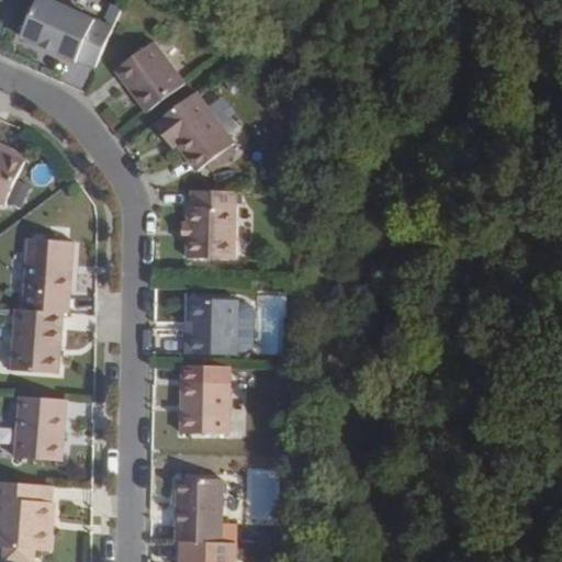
[(52,0),(38,0),(22,37),(42,46),(44,41),(59,48),(57,53),(77,63),(78,60),(96,68),(113,29),(52,0)]
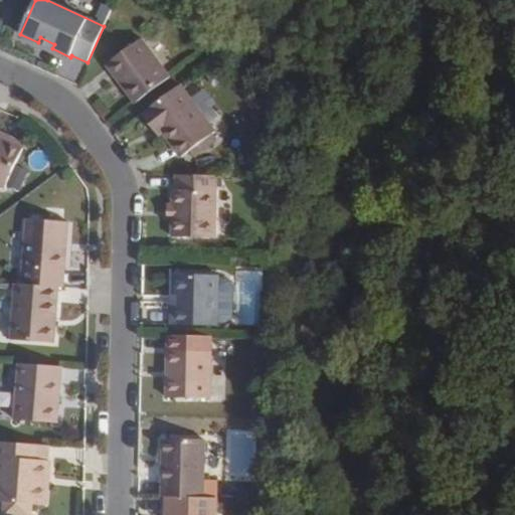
[(40,37),(38,42),(52,48),(54,44),(40,37)]
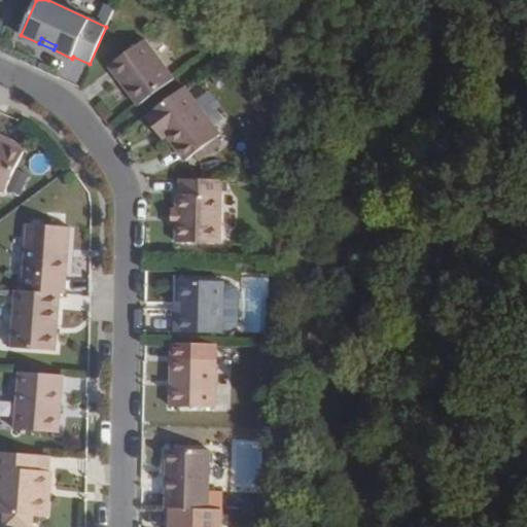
[(145,41),(110,67),(139,106),(174,80),(145,41)]
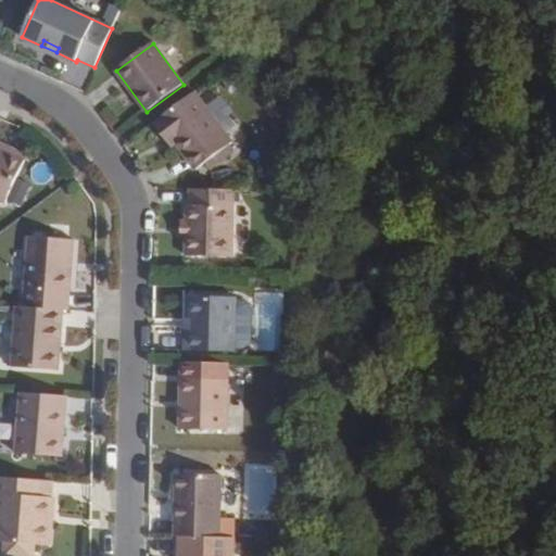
[(194,93),(154,124),(167,141),(172,138),(176,144),(196,171),(207,162),(229,147),(232,143),(194,93)]
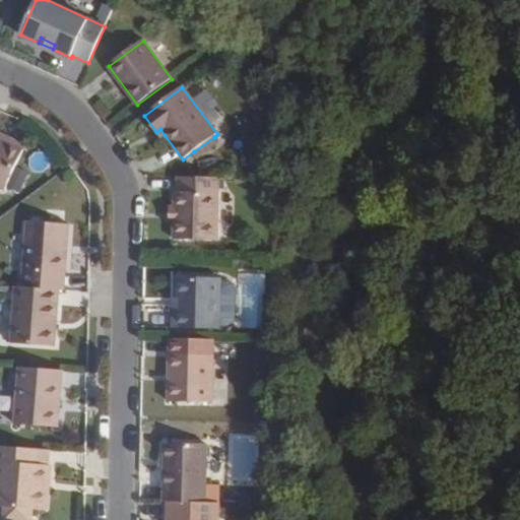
[(160,129),(156,132),(160,138),(165,135),(160,129)]
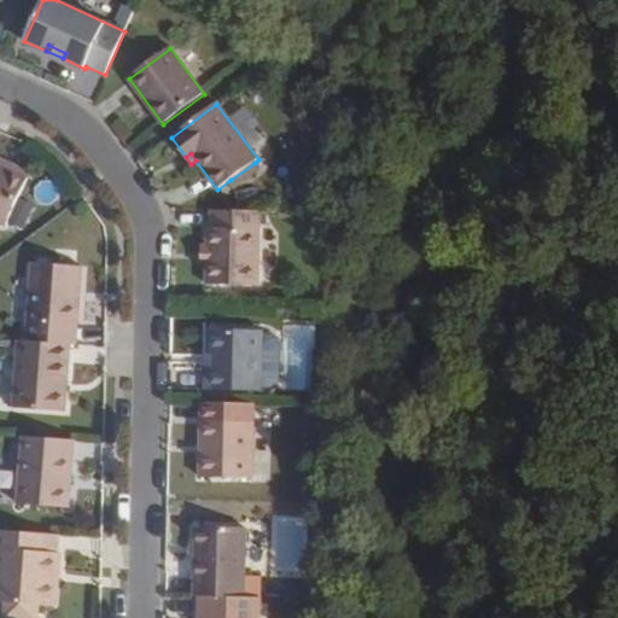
[(0,159),(0,165),(28,179),(29,173),(0,159)]
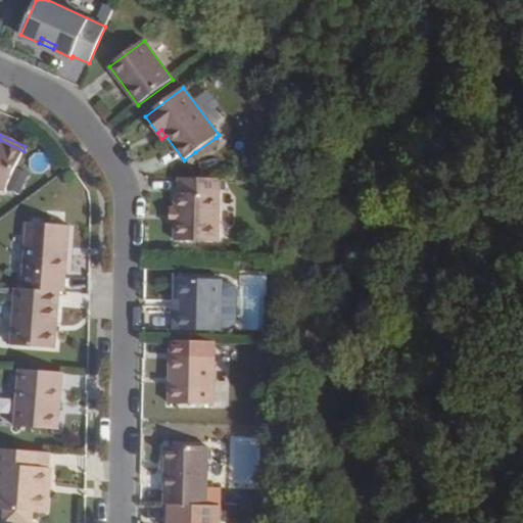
[(216,138),(195,152),(199,158),(220,143),(216,138)]
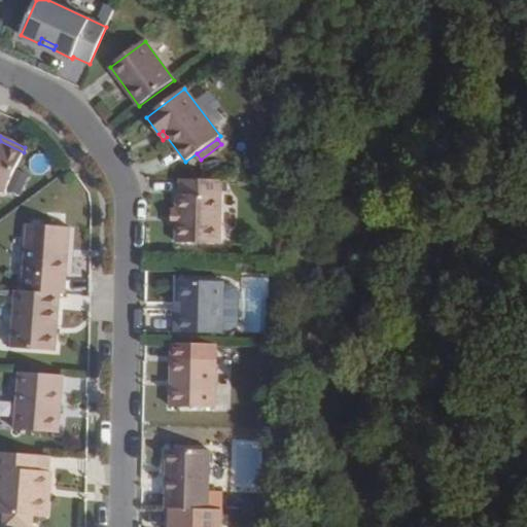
[(0,189),(5,192),(24,152),(0,141),(0,189)]
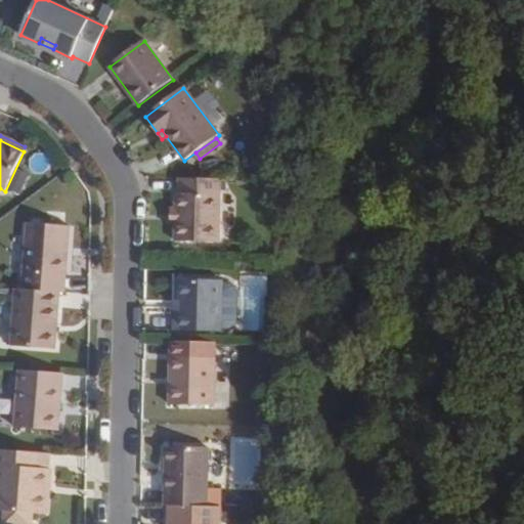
[(219,180),(178,179),(178,194),(175,194),(175,210),(174,222),(174,242),(218,243),(219,180)]
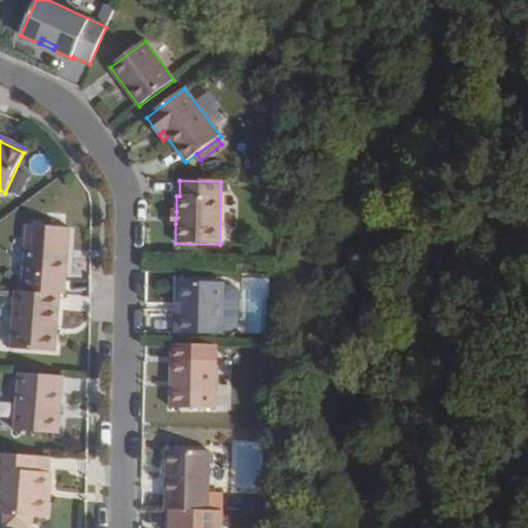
[(69,228),(28,225),(23,292),(60,294),(65,295),(69,228)]
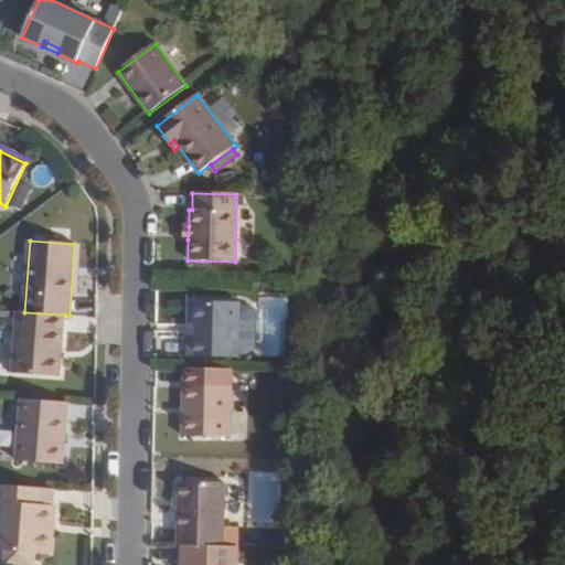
[(237,302),(190,300),(190,323),(189,337),(184,337),(184,355),(236,358),(237,302)]
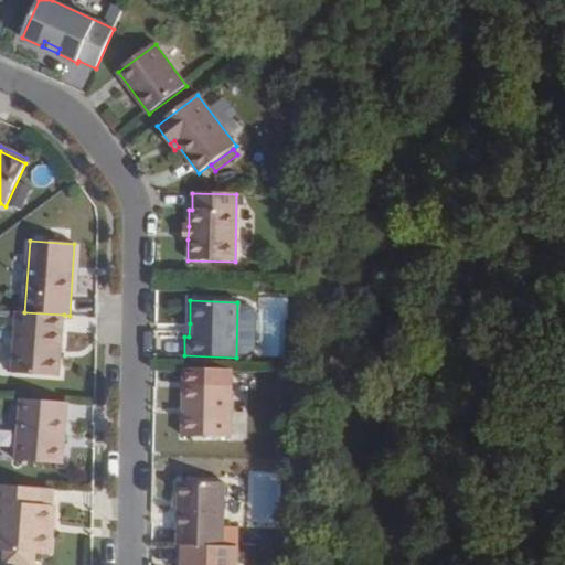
[(24,312),(18,311),(13,373),(60,376),(64,315),(24,312)]
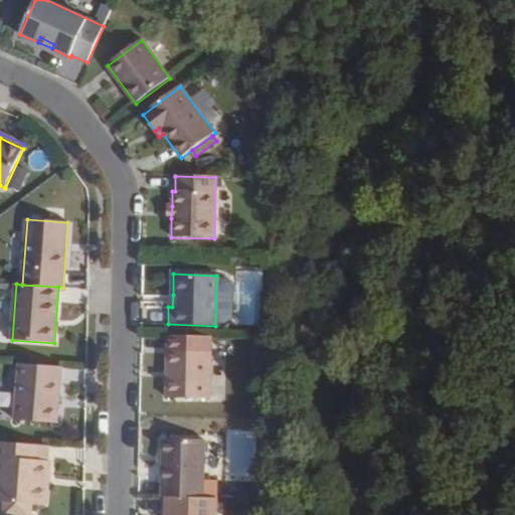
[(210,351),(167,349),(166,397),(209,398),(210,351)]
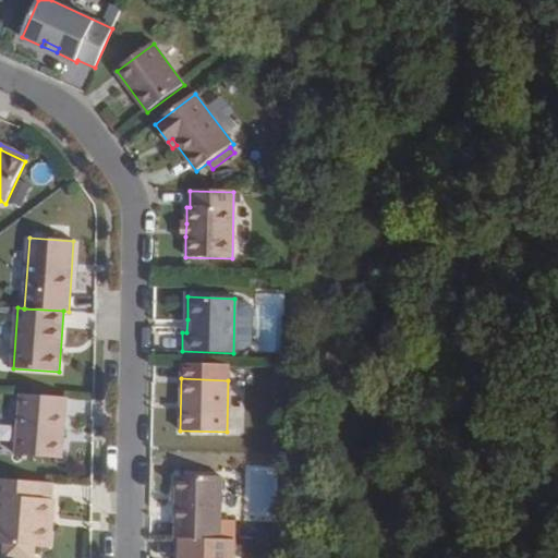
[(67,398),(21,395),(15,461),(61,464),(67,398)]
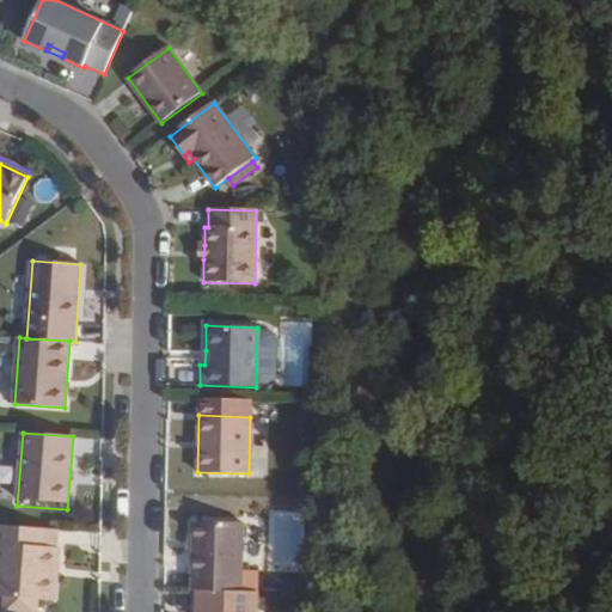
[(0,496),(11,499),(13,473),(0,471),(0,496)]
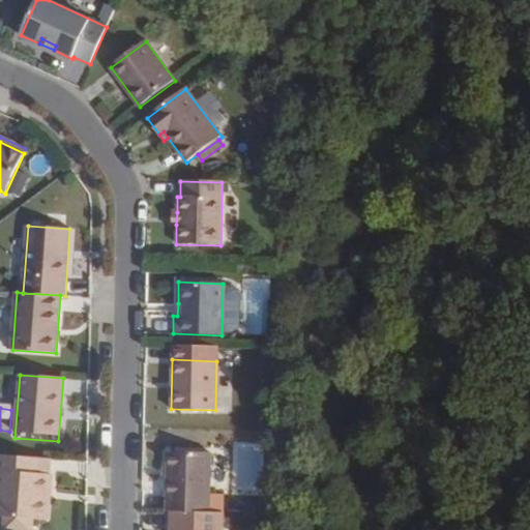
[(168,452),(167,511),(172,511),(210,512),(211,453),(168,452)]
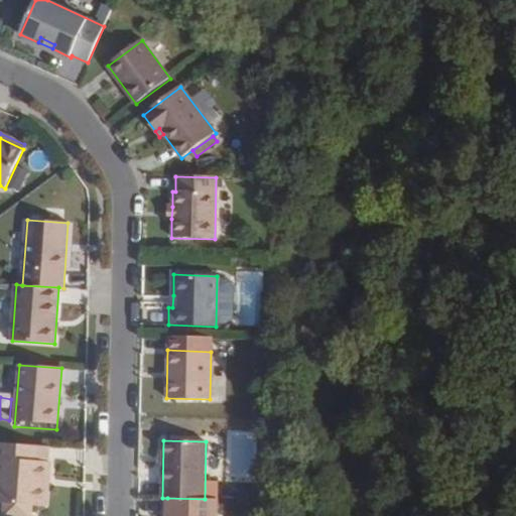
[(47,480),(48,463),(43,462),(45,446),(0,442),(0,503),(5,504),(4,515),(31,515),(32,505),(37,506),(39,479),(47,480)]
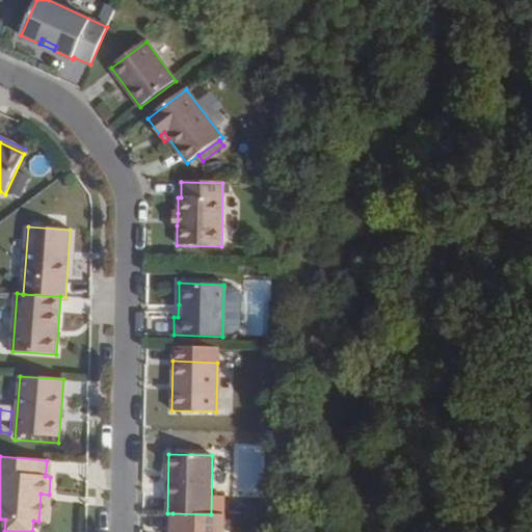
[(49,495),(41,494),(38,522),(47,523),(49,495)]
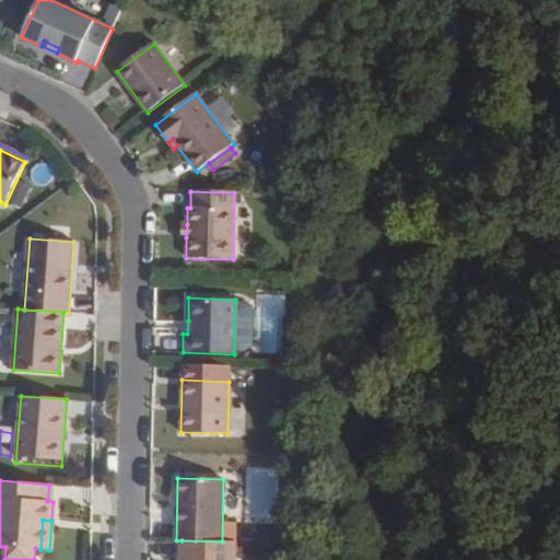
[(222,541),(182,540),(181,559),(234,559),(235,541),(222,541)]
